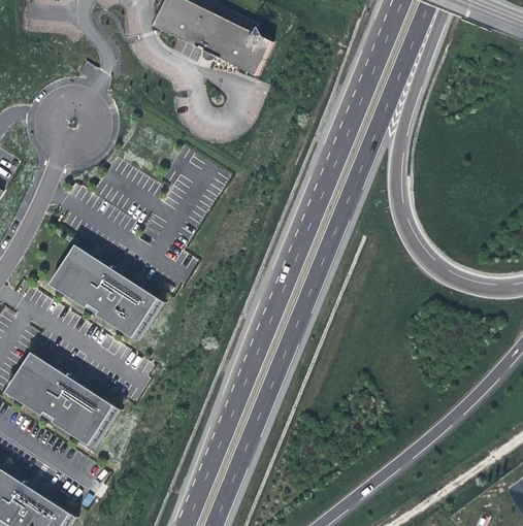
[(156,12),(151,25),(197,47),(200,48),(198,53),(198,54),(207,58),(209,54),(213,55),(252,74),(268,41),(239,27),(244,18),(214,2),(209,11),(196,5),(185,0),(162,0),(160,5),(156,12)]
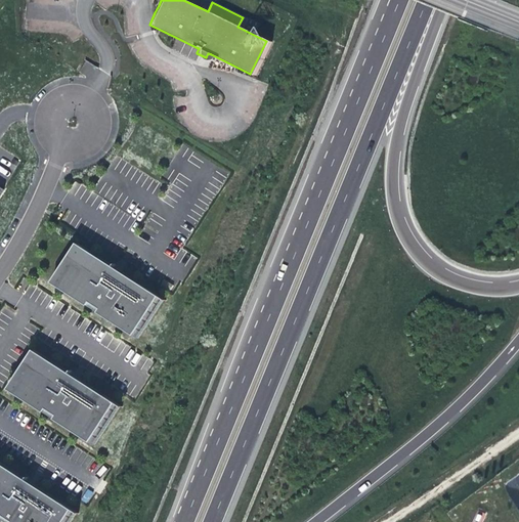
[(210,55),(211,54),(208,53),(206,57),(197,53),(197,52),(199,48),(196,47),(196,48),(196,52),(198,55),(200,58),(204,58),(208,57),(210,55)]
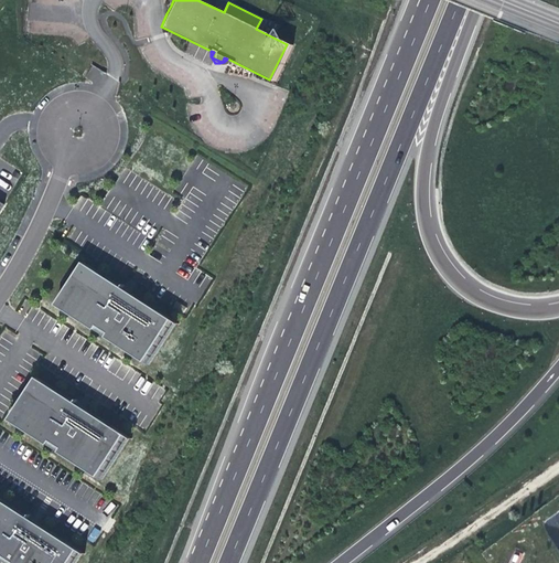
[(117,286),(78,261),(51,303),(89,328),(93,324),(104,331),(101,336),(143,362),(170,320),(140,301),(138,305),(115,289),(117,286)]
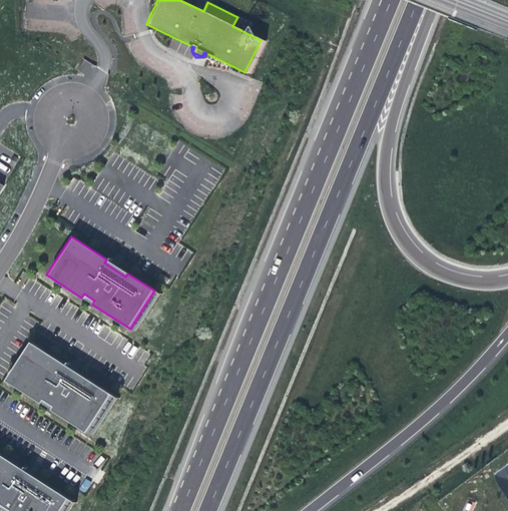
[(117,267),(106,260),(104,263),(125,277),(127,274),(117,267)]
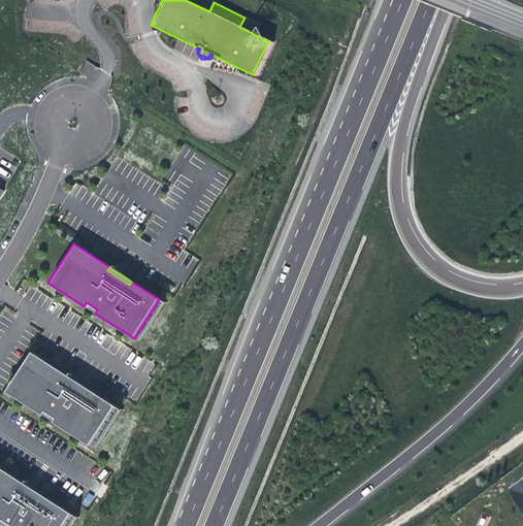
[(161,280),(158,285),(166,291),(169,286),(161,280)]
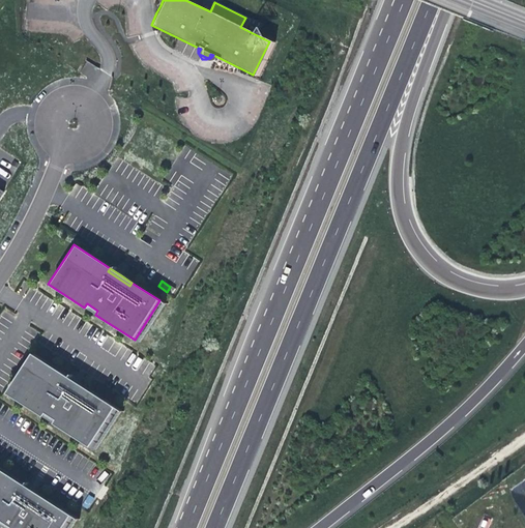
[(97,311),(87,303),(84,308),(95,315),(97,311)]
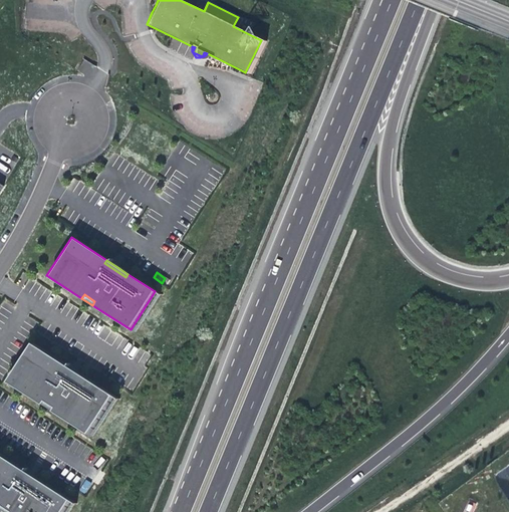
[(49,410),(87,434),(112,396),(85,377),(83,381),(61,367),(63,363),(28,341),(4,379),(39,403),(41,399),(51,406),(49,410)]
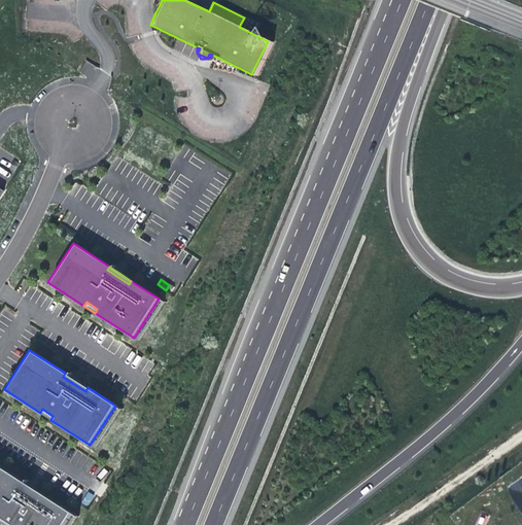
[(85,391),(88,387),(71,377),(65,373),(63,377),(85,391)]
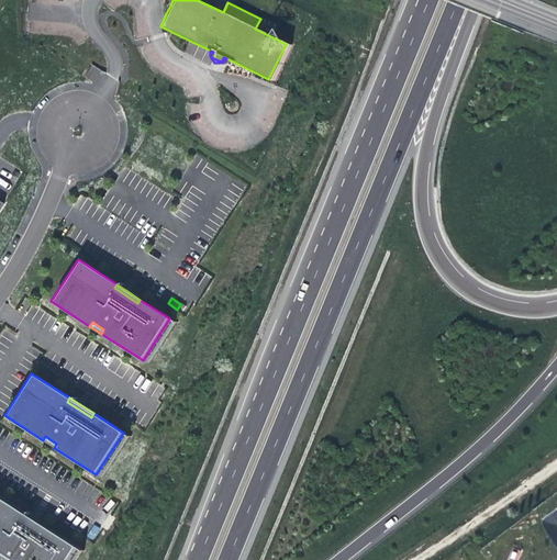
[(45,436),(43,440),(54,448),(56,444),(45,436)]
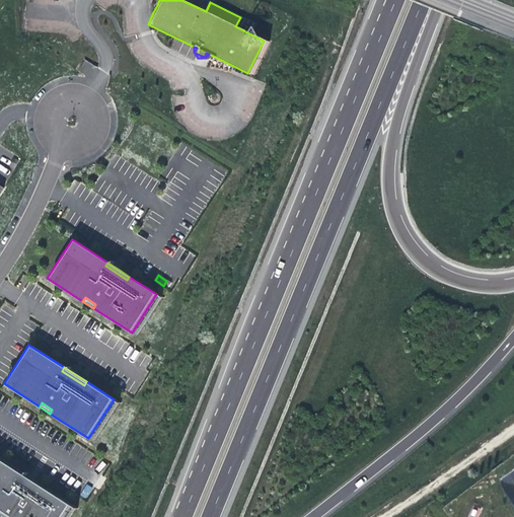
[(21,472),(0,459),(0,509),(9,515),(7,516),(61,516),(70,504),(43,487),(41,491),(19,476),(21,472)]
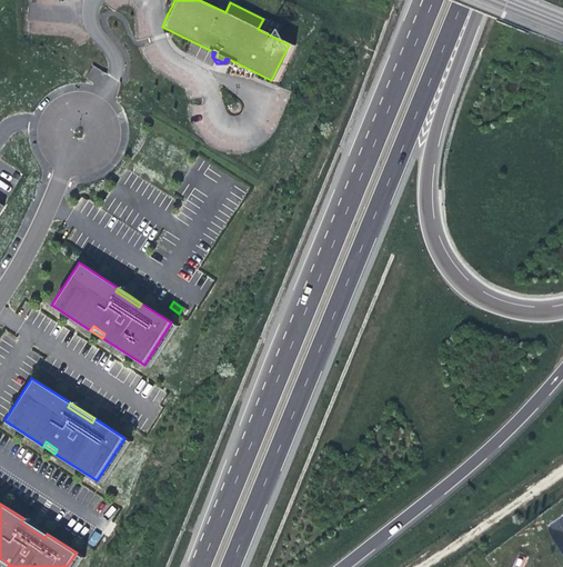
[(21,523),(44,538),(47,534),(34,526),(23,518),(21,523)]
